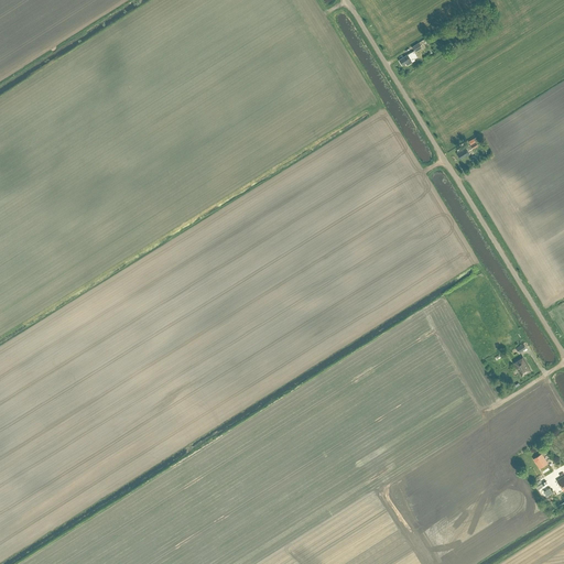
[(415,52),(422,47),(419,42),(412,46),(415,52)]
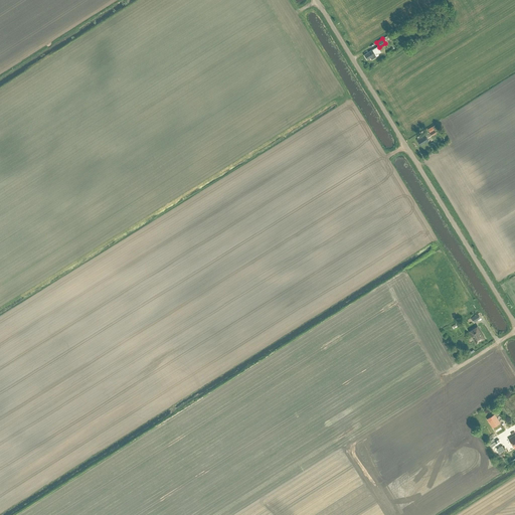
[(381,52),(377,46),(372,50),(372,49),(364,54),(367,59),(370,57),(371,59),(376,56),(375,55),(381,52)]
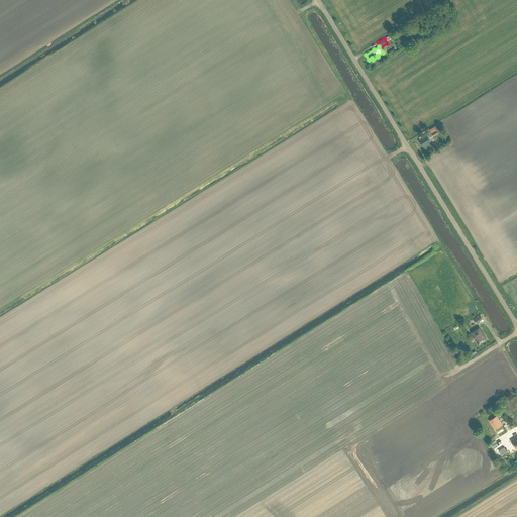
[(433,136),(437,133),(433,127),(429,129),(431,132),(427,135),(426,135),(418,140),(422,145),(427,142),(430,140),(428,137),(432,135),(433,136)]
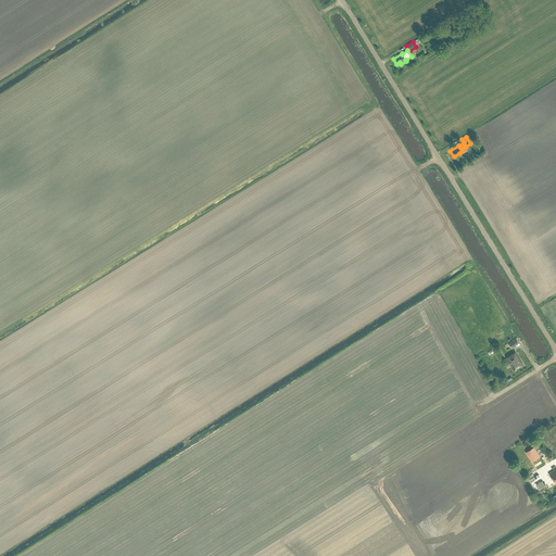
[(508,358),(515,369),(516,370),(525,366),(521,362),(516,353),(508,358)]
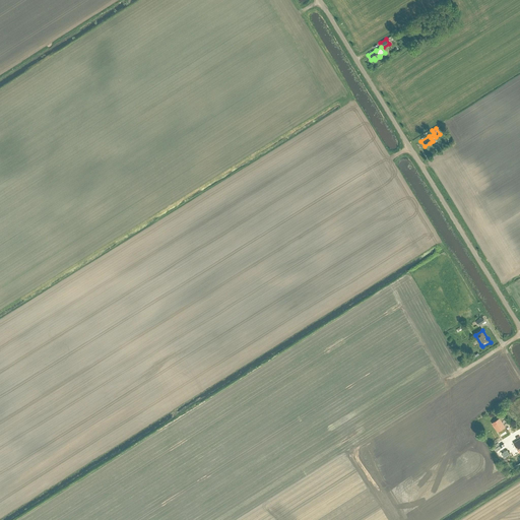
[(492,423),(498,432),(506,427),(500,417),(492,423)]
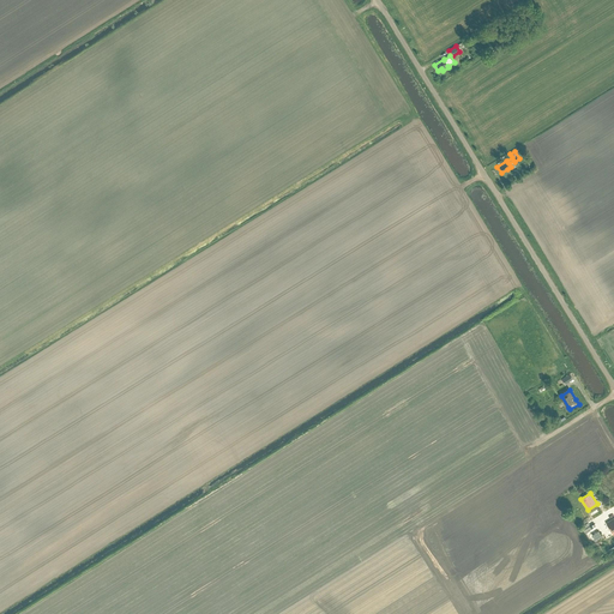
[(613,547),(606,534),(595,541),(603,554),(613,547)]
